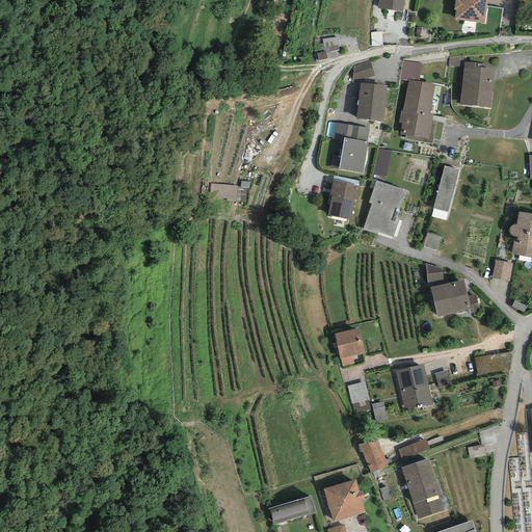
[(378,0),(377,8),(402,12),(404,0),(378,0)]
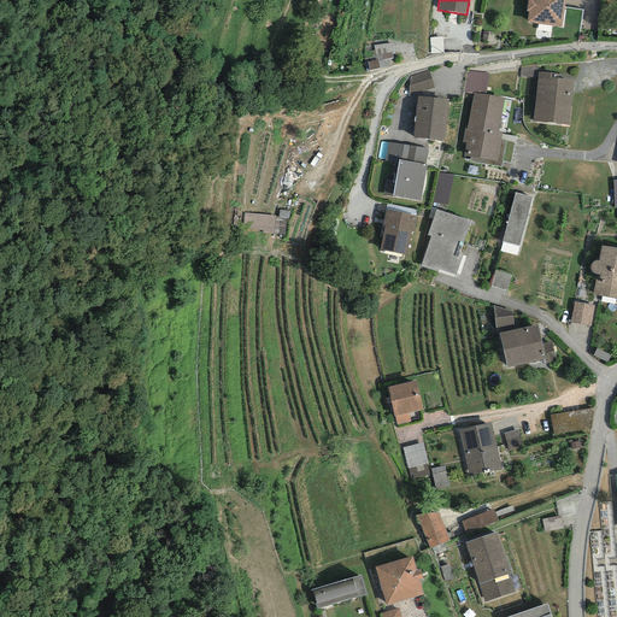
[(565,0),(527,0),(527,11),(528,11),(527,23),(562,28),(565,0)]
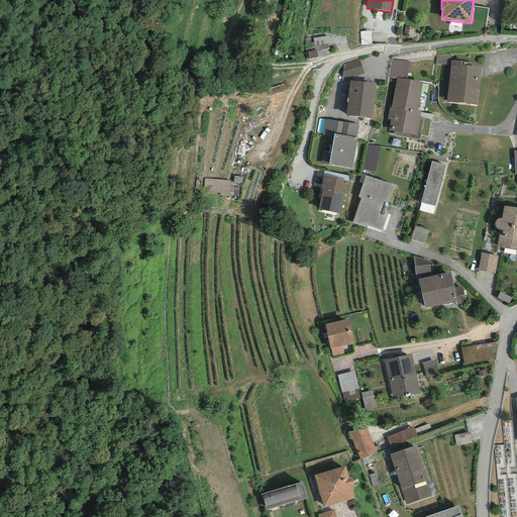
[(328,55),(328,35),(313,35),(314,55),(328,55)]
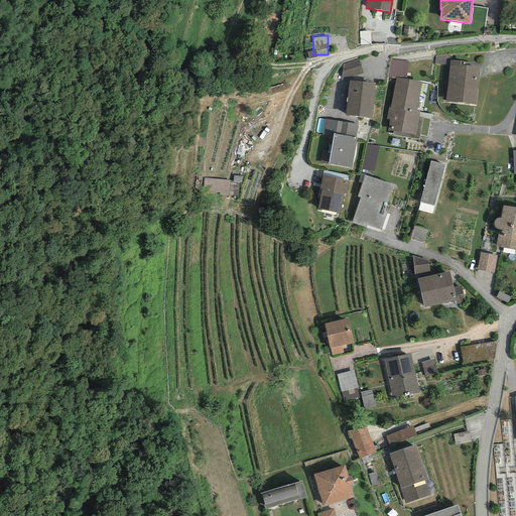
[(448,66),(449,54),(435,55),(434,65),(448,66)]
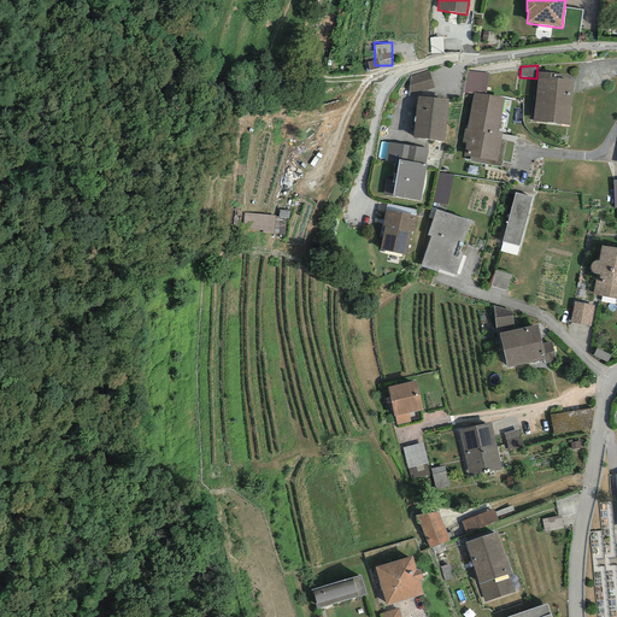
[(407,97),(434,88),(429,71),(410,77),(407,97)]
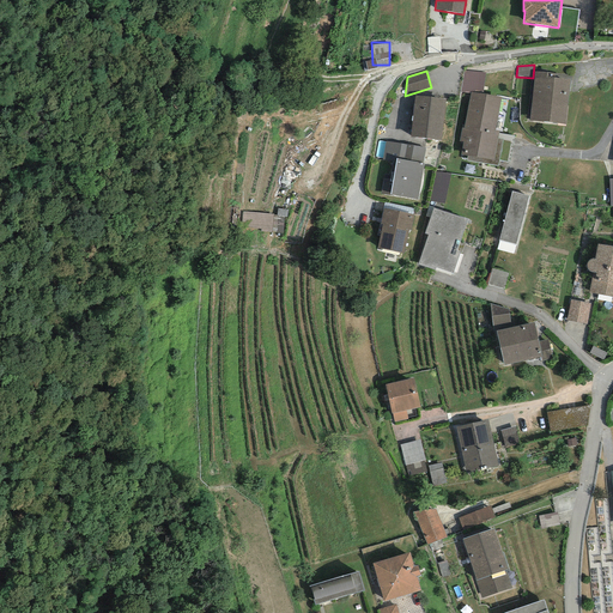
[(463,71),(460,92),(483,91),(485,72),(463,71)]
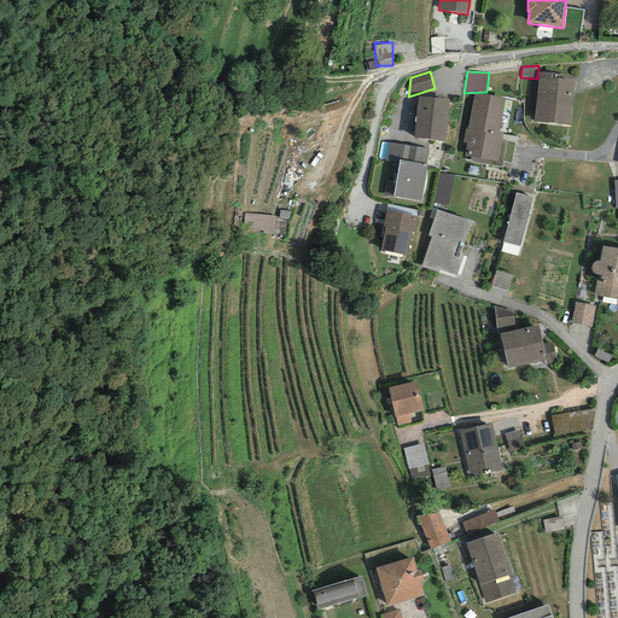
[(538,71),(534,122),(570,126),(575,81),(551,77),(551,73),(538,71)]
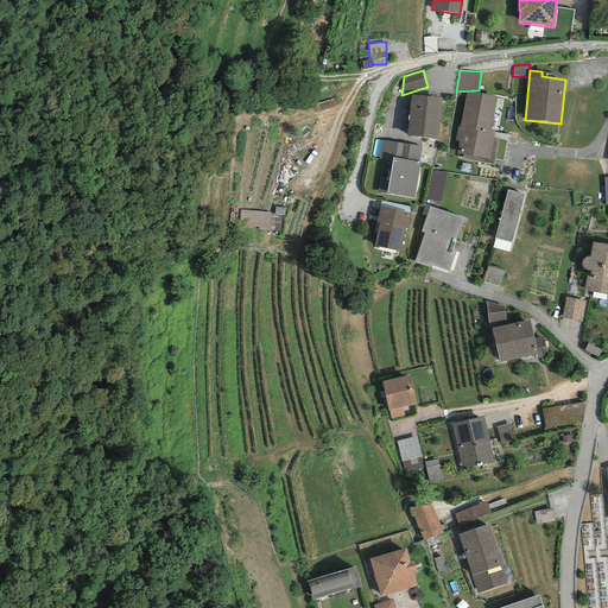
[(496,97),(467,92),(460,127),(458,127),(456,140),(460,140),(457,153),(463,154),(489,159),(493,138),(494,131),(491,130),(496,97)]
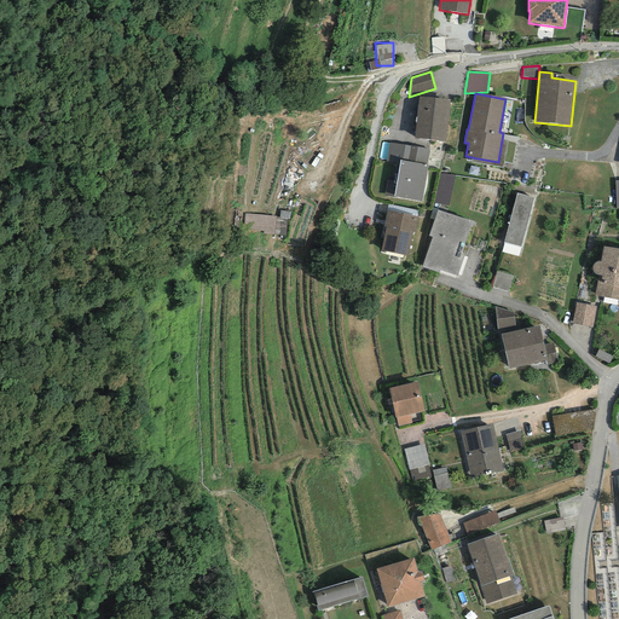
[(450,100),(420,97),(415,138),(445,142),(450,100)]
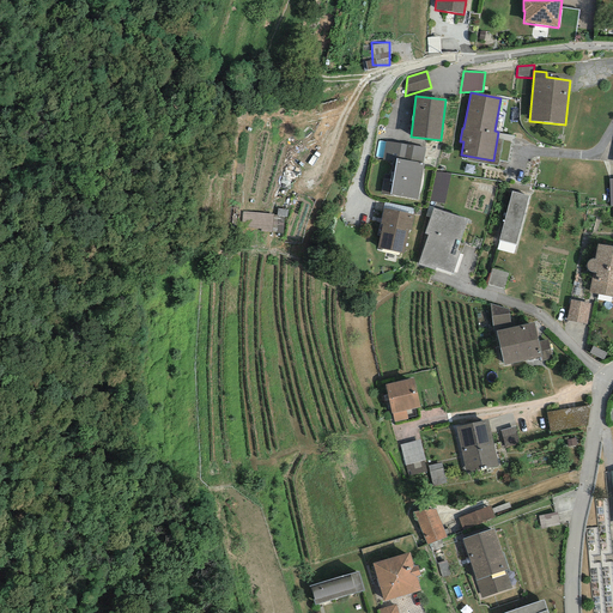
[(503,139),(497,139),(493,161),(467,156),(466,161),(498,167),(503,139)]
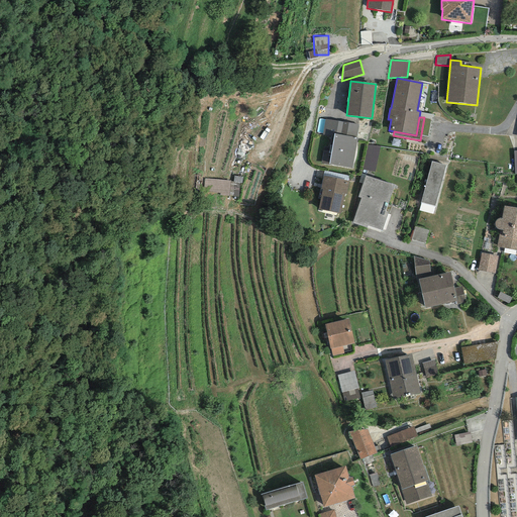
[(325,119),(323,135),(334,136),(334,133),(356,137),(358,124),(325,119)]
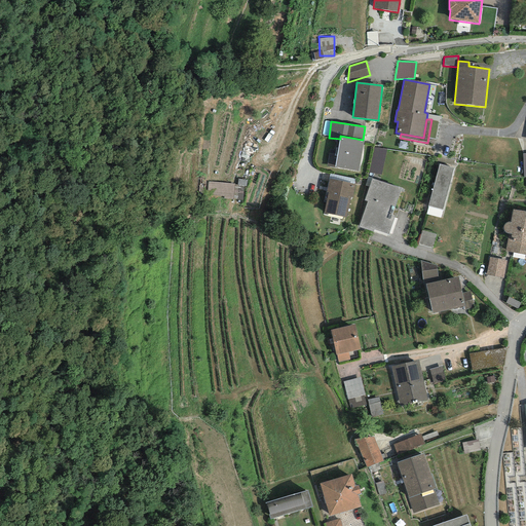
[(363,140),(340,136),(340,139),(335,166),(359,172),(364,140),(363,140)]
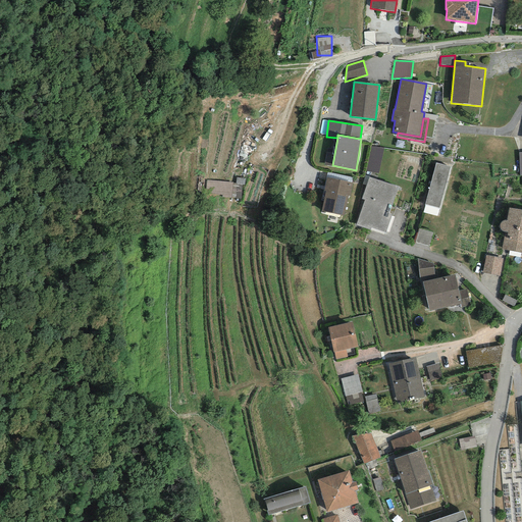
[(378,173),(383,148),(371,147),(366,171),(378,173)]
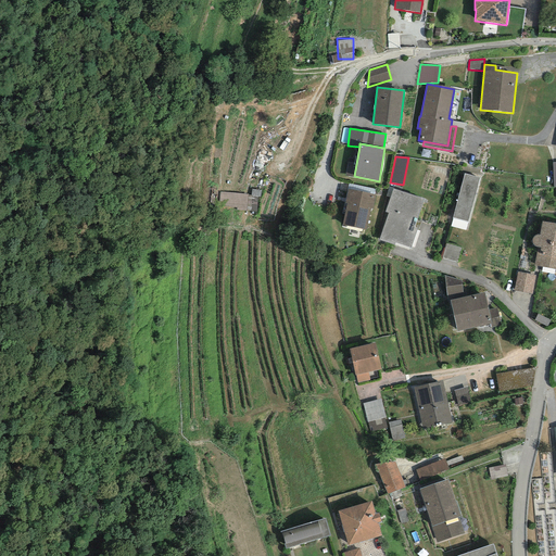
[(480,178),(465,174),(453,218),(467,222),(480,178)]
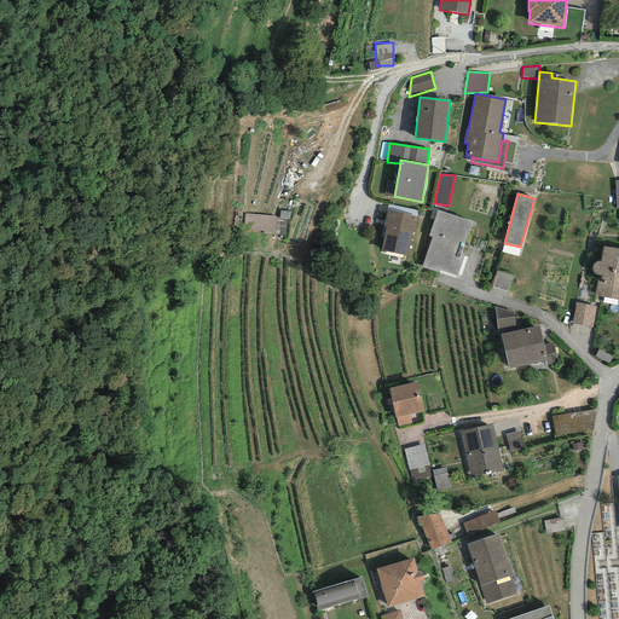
[(416,217),(417,210),(388,204),(387,210),(416,217)]
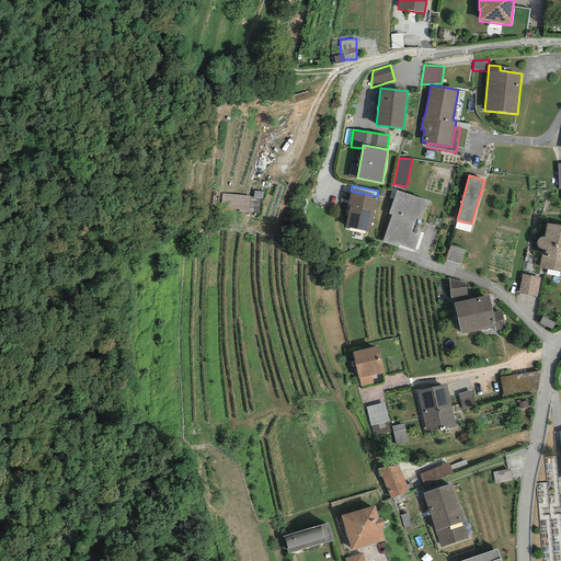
[(377,196),(351,191),(347,205),(350,205),(345,227),(369,232),(374,210),(376,210),(379,197),(377,196)]
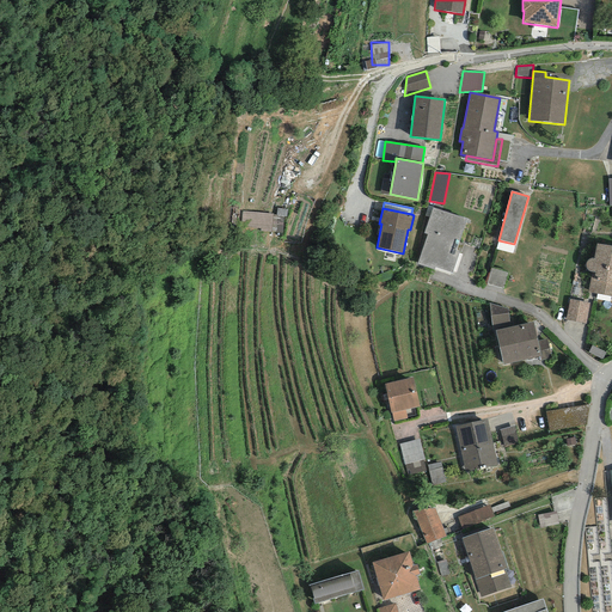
[(459,240),(466,219),(433,208),(429,218),(424,233),(427,234),(417,264),(434,269),(435,267),(452,273),(459,252),(456,251),(459,240)]
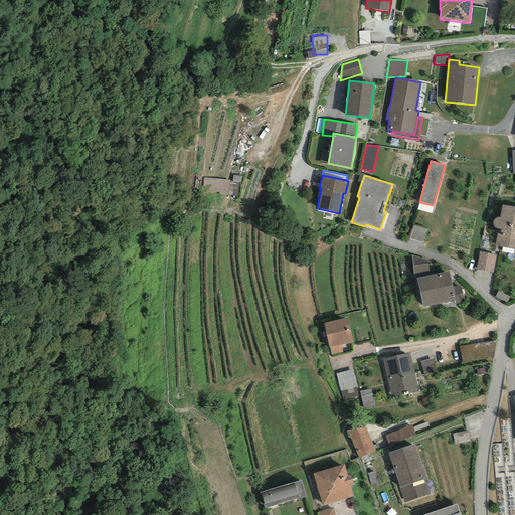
[(202,188),(228,193),(231,181),(205,176),(202,188)]
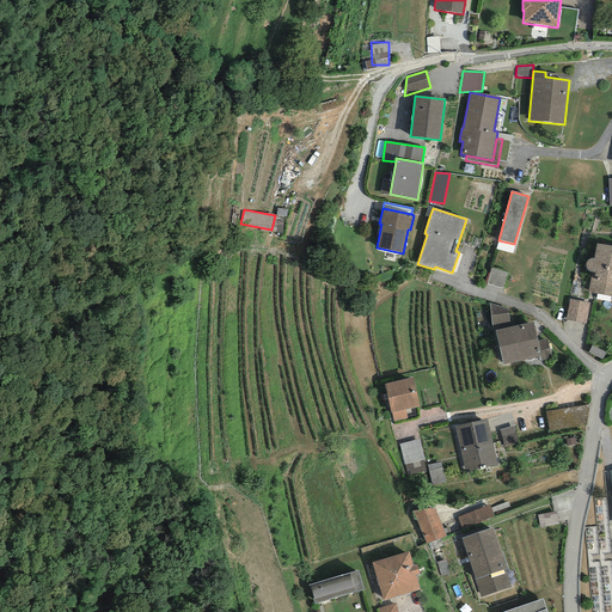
[(611,297),(611,246),(597,244),(594,258),(592,258),(589,259),(587,261),(586,263),(586,265),(586,268),(587,269),(588,270),(591,271),(592,273),(588,293),(611,297)]
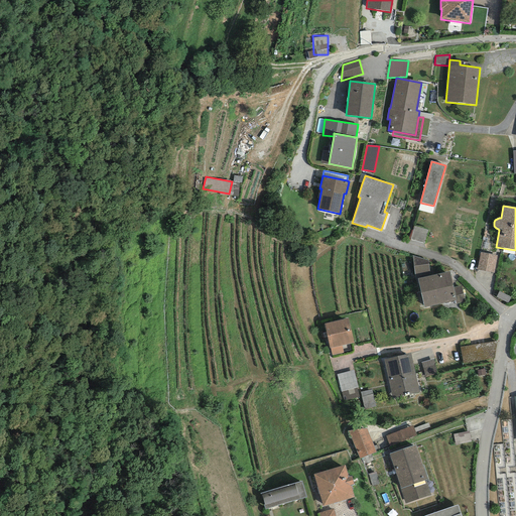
[(424,244),(428,230),(414,226),(410,240),(424,244)]
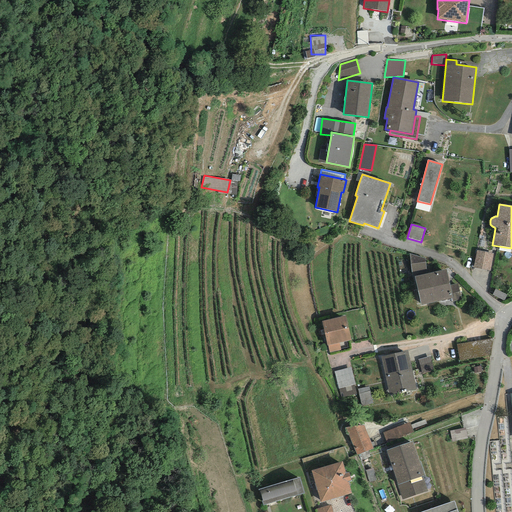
[(492,271),(494,254),(477,250),(473,267),(492,271)]
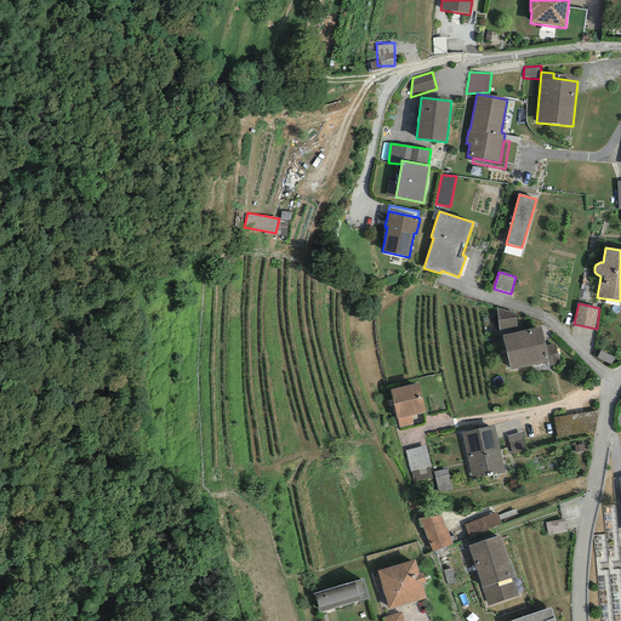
[(516,313),(496,308),(500,336),(502,335),(518,332),(516,313)]
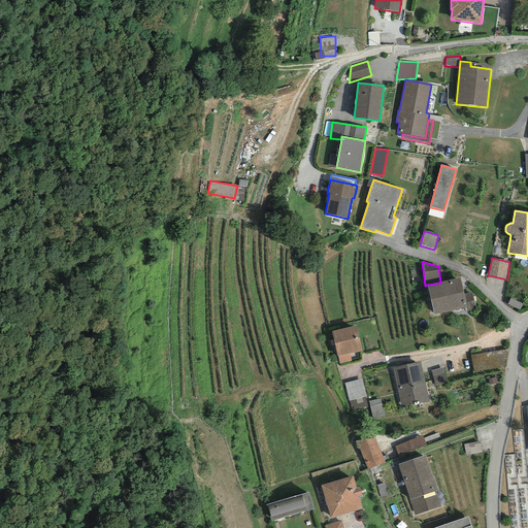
[(440,283),(427,285),(434,315),(465,308),(467,307),(464,294),(460,277),(440,283)]
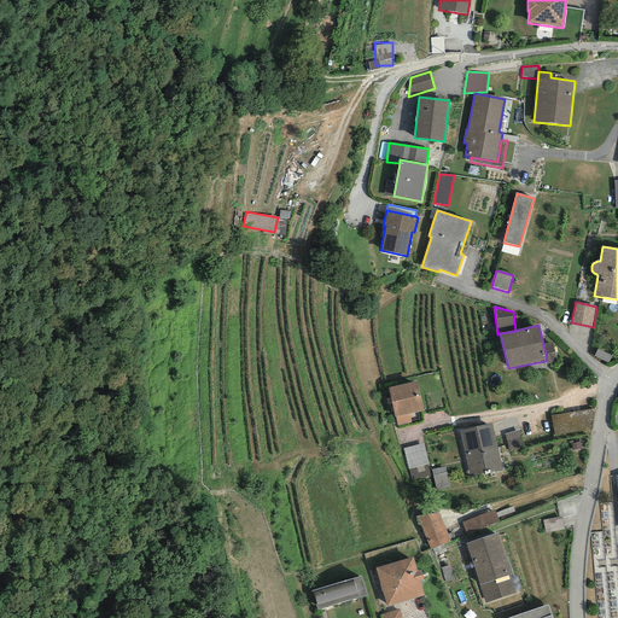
[(553,343),(543,344),(547,360),(544,361),(546,365),(557,362),(553,343)]
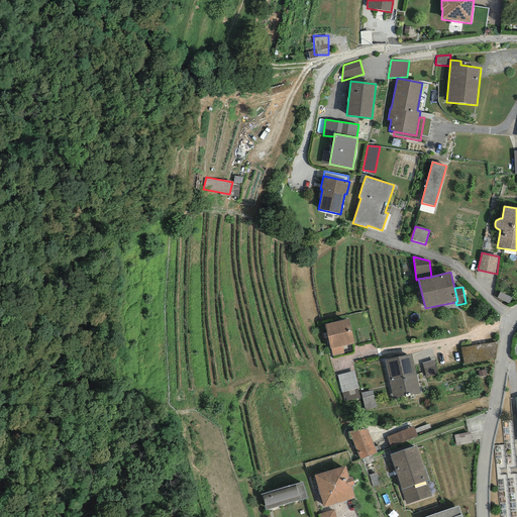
[(348,319),(325,324),(330,348),(354,343),(348,319)]
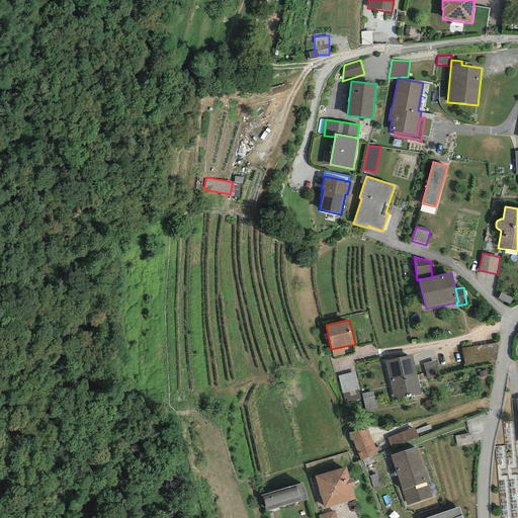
[(496,360),(500,342),(462,349),(465,365),(496,360)]
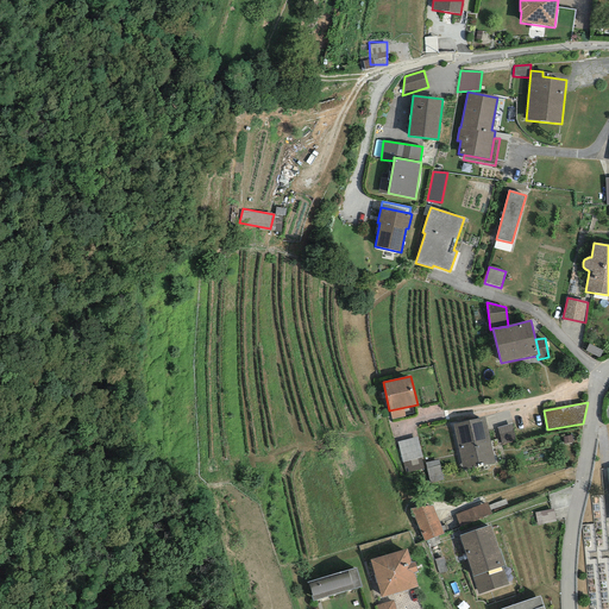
[(484,416),(453,425),(463,470),(495,463),(484,416)]
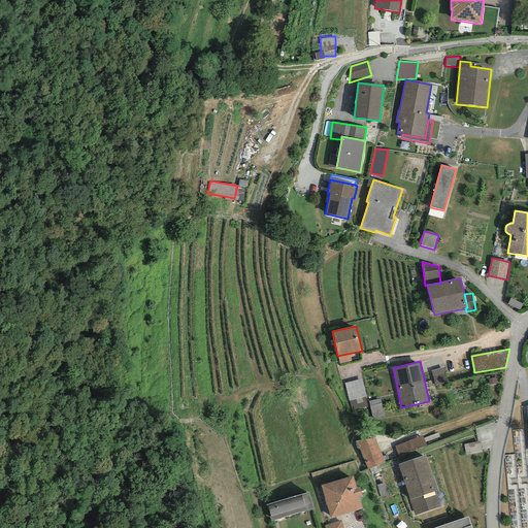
[(435,385),(448,382),(443,367),(431,371),(435,385)]
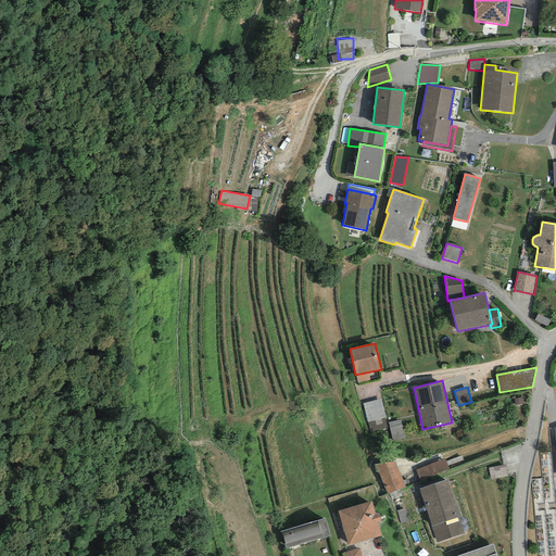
[(384,418),(386,417),(381,399),(363,403),(367,422),(384,418)]
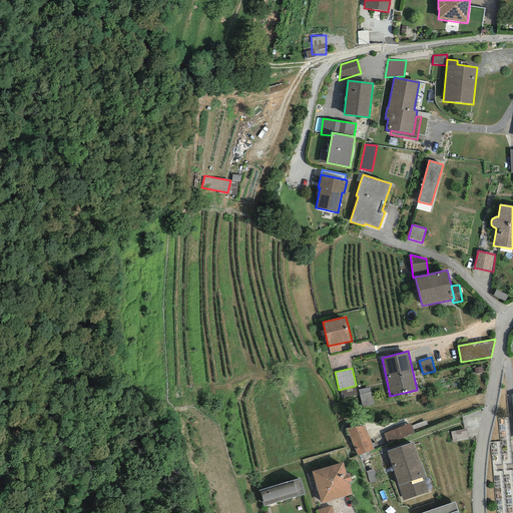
[(357,395),(355,386),(339,390),(342,399),(357,395)]
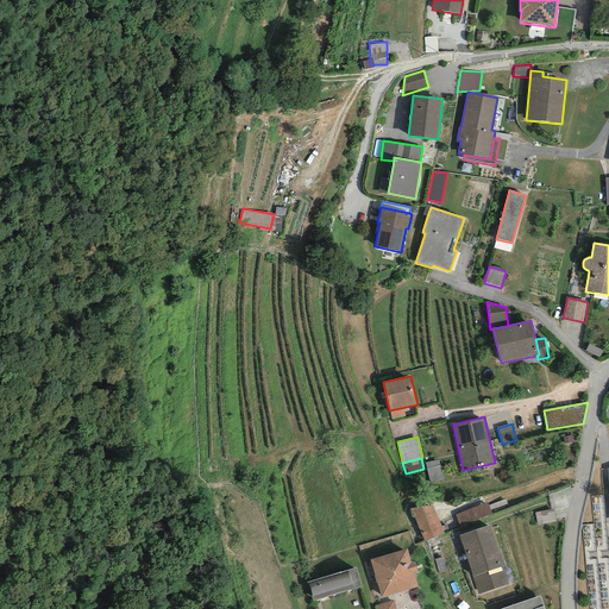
[(443,479),(439,460),(425,463),(431,483),(443,479)]
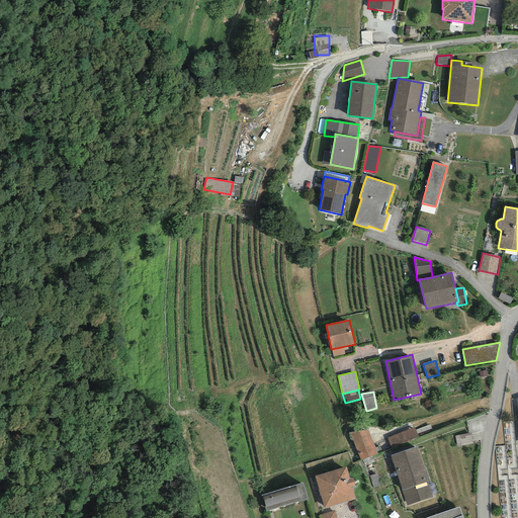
[(417,434),(431,429),(430,425),(415,430),(417,434)]
